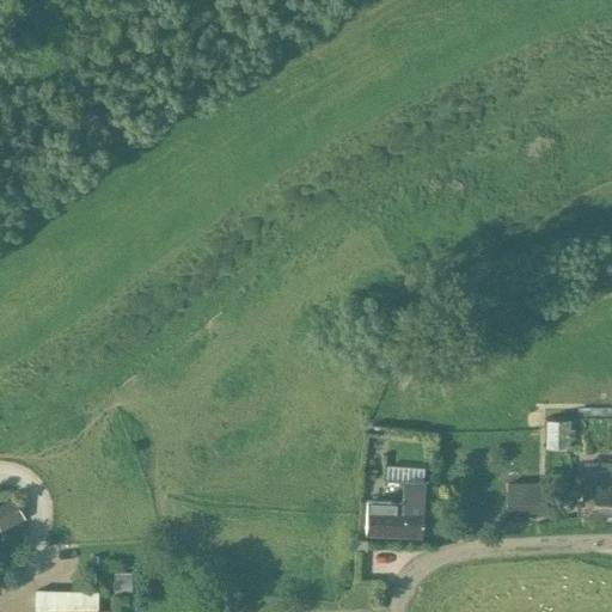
[(548,421),(546,450),(570,450),(570,440),(574,440),(575,429),(570,429),(570,421),(548,421)]
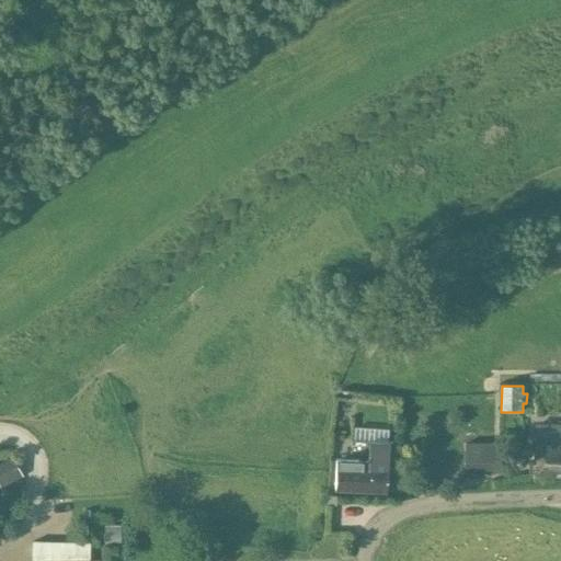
[(560,427),(536,427),(535,476),(560,474),(560,427)]
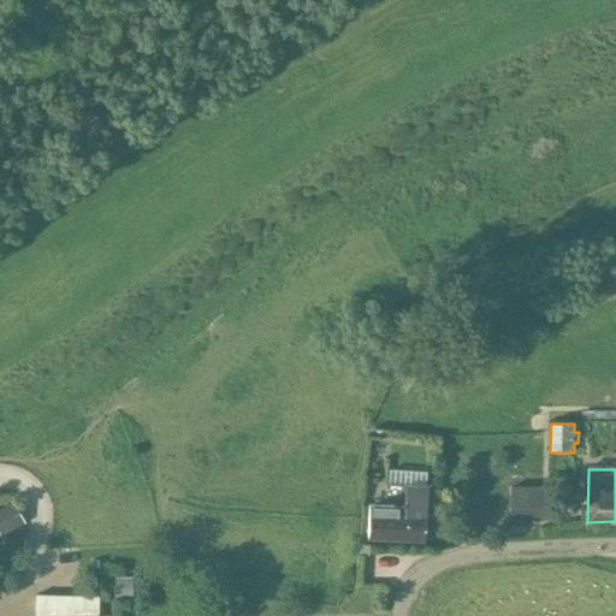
[(427,486),(386,485),(385,505),(369,504),(367,537),(425,539),(427,486)]
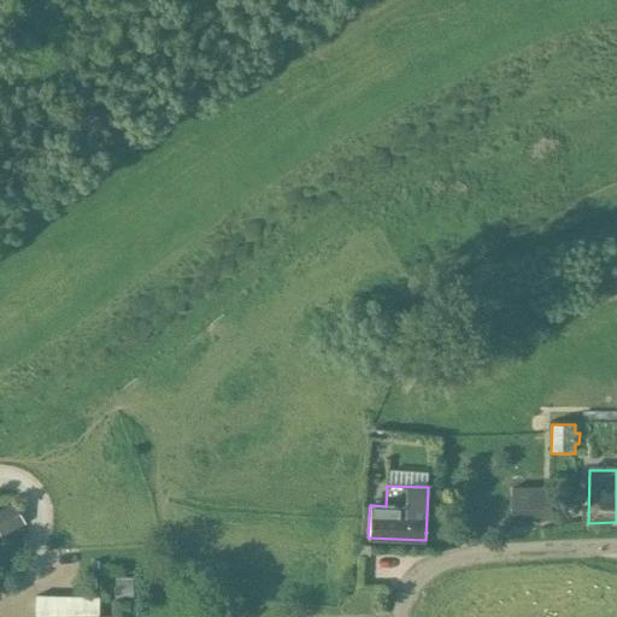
[(550,489),(511,488),(511,510),(550,510),(550,489)]
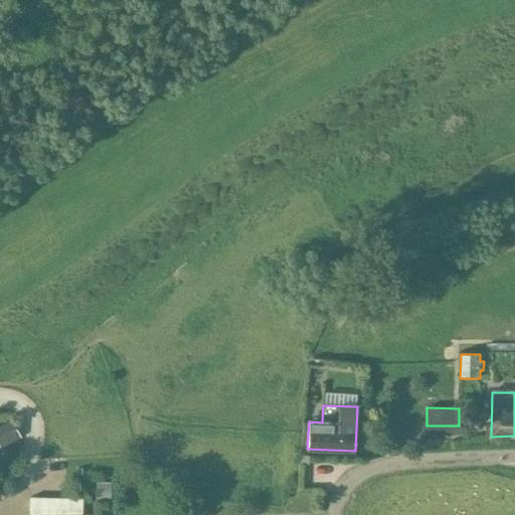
[(11,418),(0,423),(0,446),(2,449),(22,439),(11,418)]
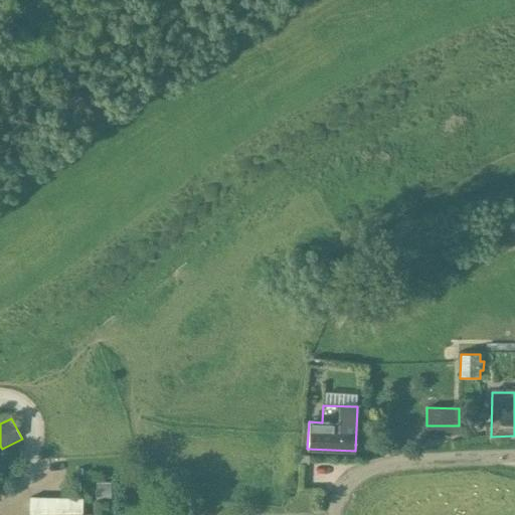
[(92,451),(91,492),(103,492),(103,499),(116,499),(116,452),(92,451)]
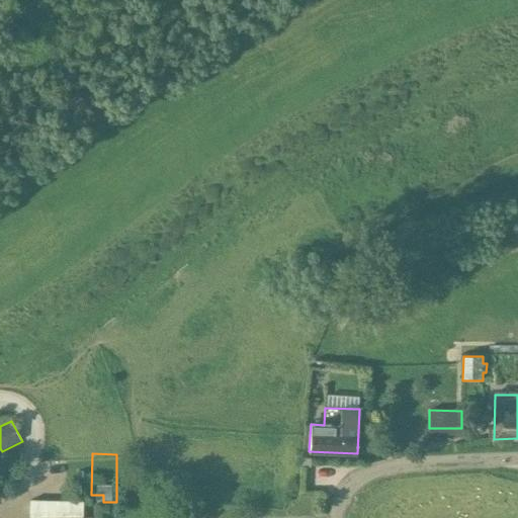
[(303,457),(301,465),(310,466),(311,458),(303,457)]
